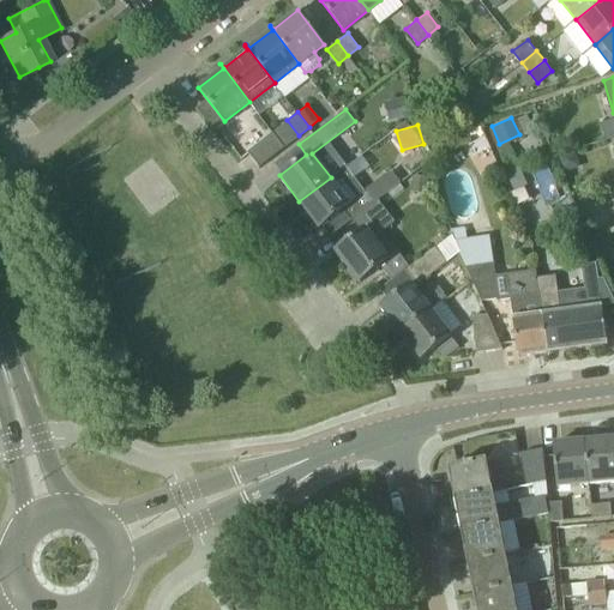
[(272,132),(266,136),(247,151),(259,165),(284,146),(272,132)]
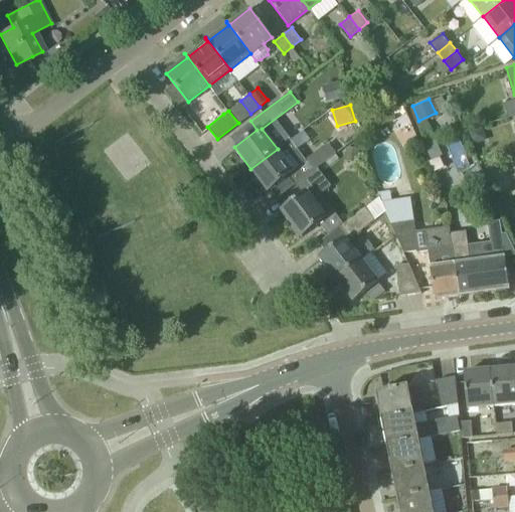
[(289,174),(296,184),(317,168),(316,166),(335,152),(327,142),(306,158),(298,148),(297,148),(290,139),(278,149),(250,169),(268,190),(289,174)]
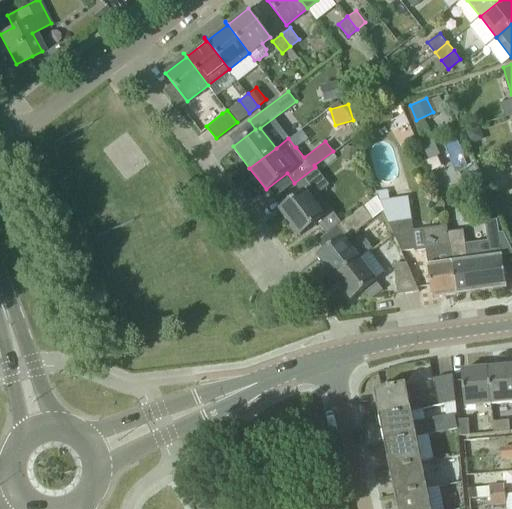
[(309,198),(318,191),(328,183),(315,167),(294,183),(301,192),(280,208),(300,234),(323,215),(309,198)]
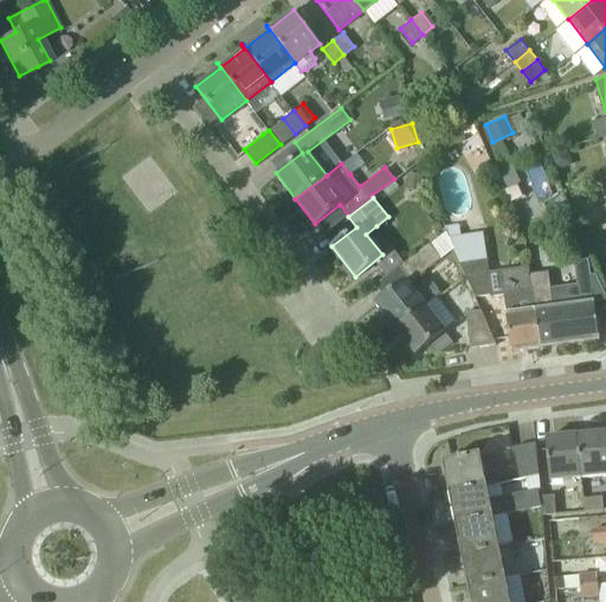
[(412,279),(440,257),(429,241),(400,264),(412,279)]
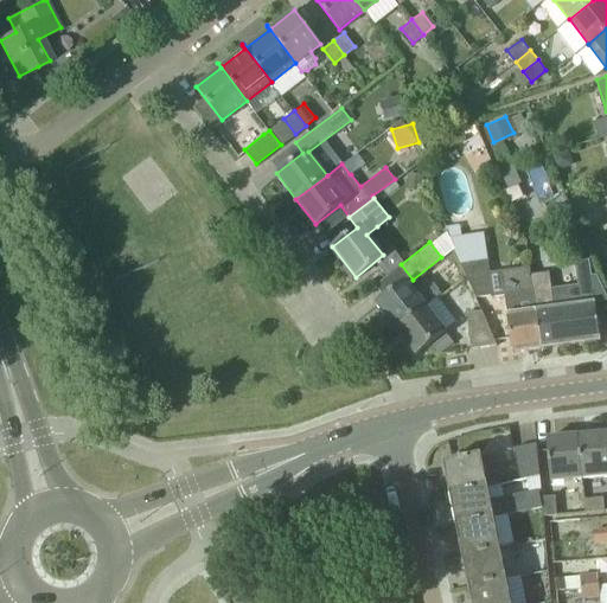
[(512,350),(541,346),(530,274),(529,265),(490,270),(489,263),(462,267),(474,295),(493,293),(493,295),(504,293),(512,350)]
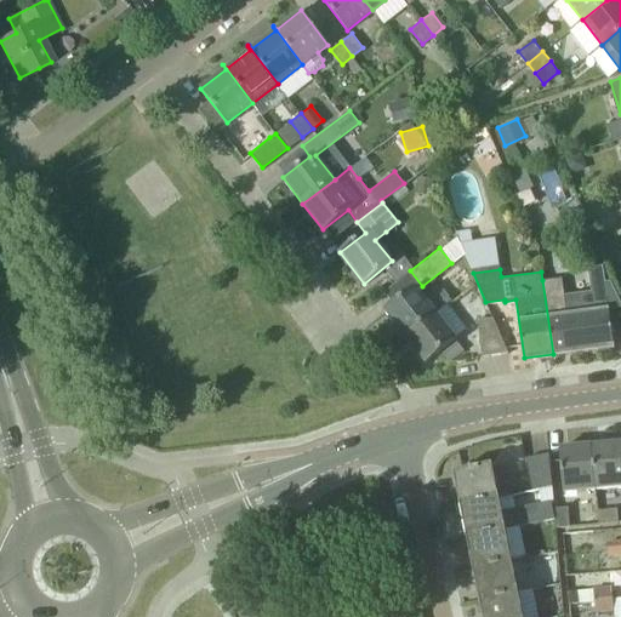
[(560,278),(542,280),(553,354),(614,346),(609,308),(567,314),(560,278)]
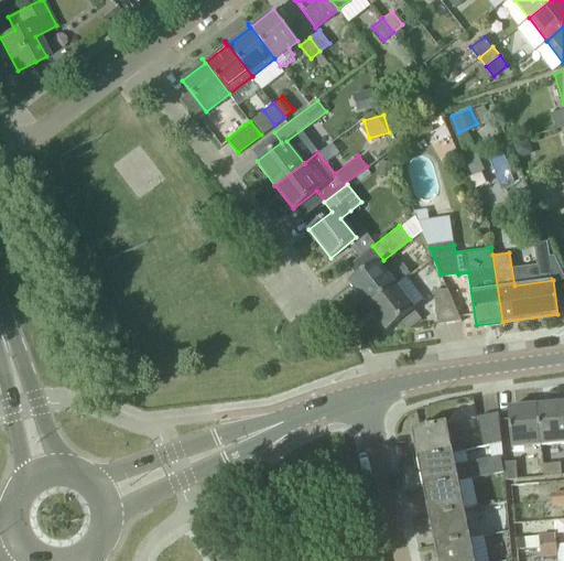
[(349,282),(367,305),(396,283),(410,272),(402,261),(388,272),(378,260),(349,282)]
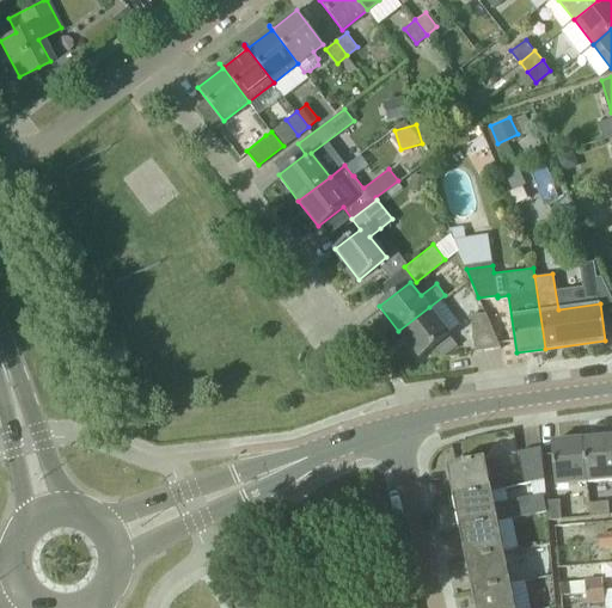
[(418,357),(448,333),(429,307),(398,331),(418,357)]
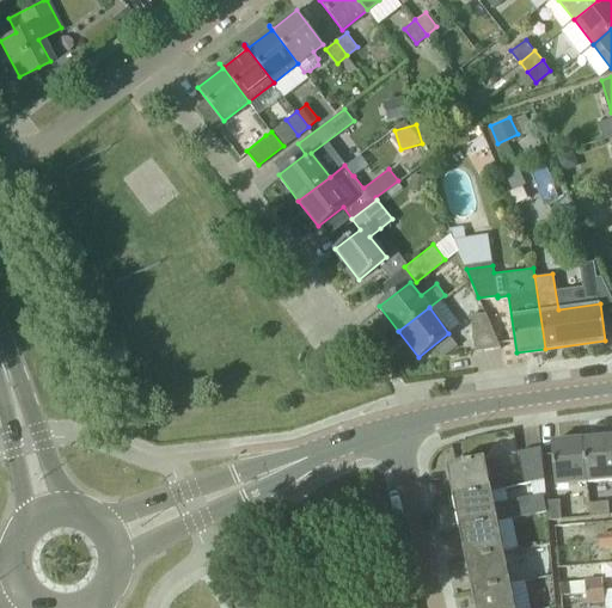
[(500,347),(487,315),(485,312),(470,313),(471,326),(476,350),(500,347)]
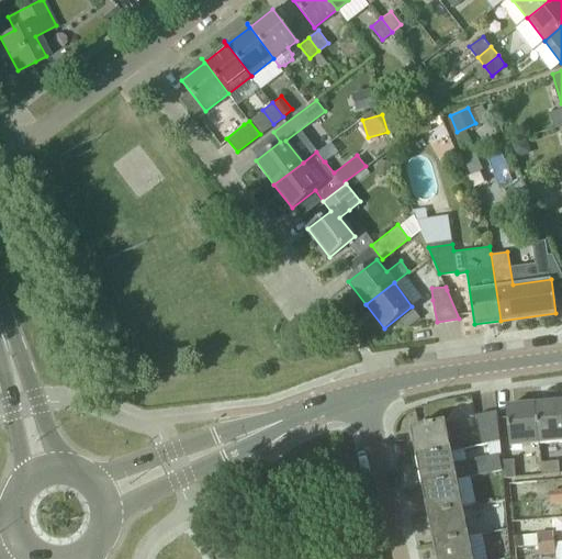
[(561,400),(536,402),(539,442),(561,439),(561,400)]
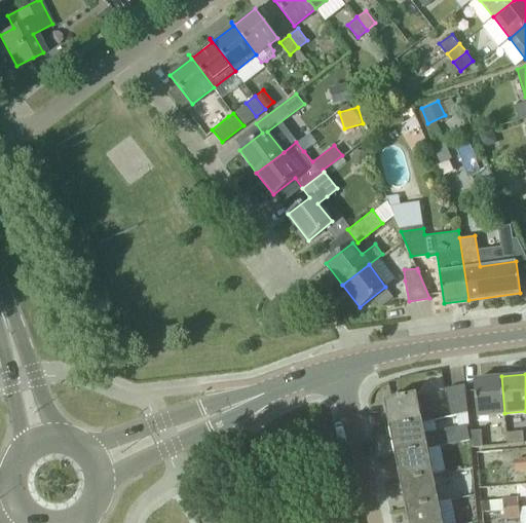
[(478,415),(504,413),(501,376),(474,379),(478,415)]
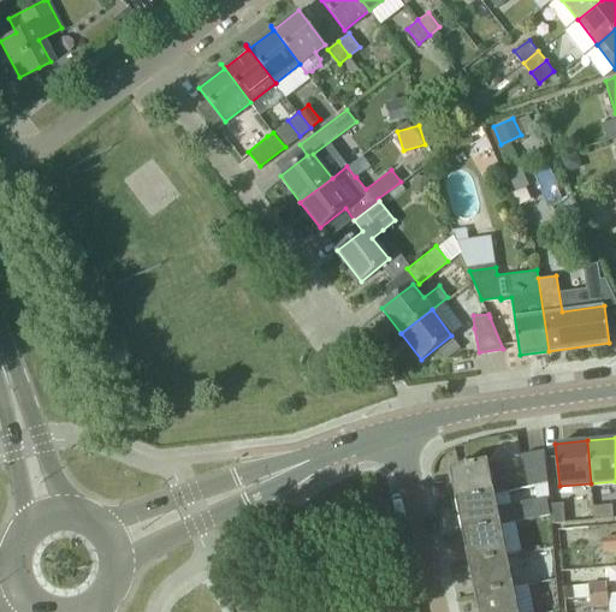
[(521,453),(526,477),(527,486),(548,481),(548,477),(544,449),(521,453)]
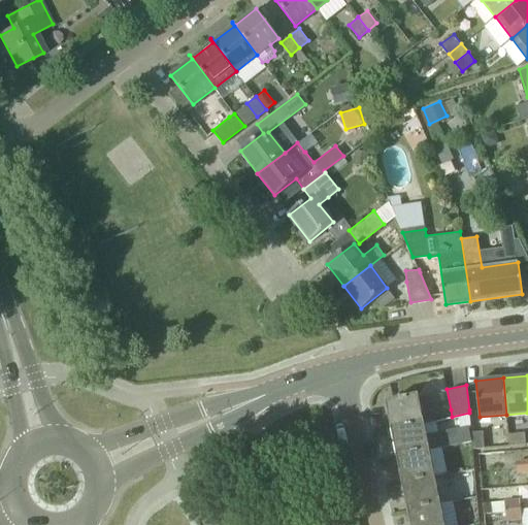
[(385,401),(391,428),(424,422),(419,395),(385,401)]
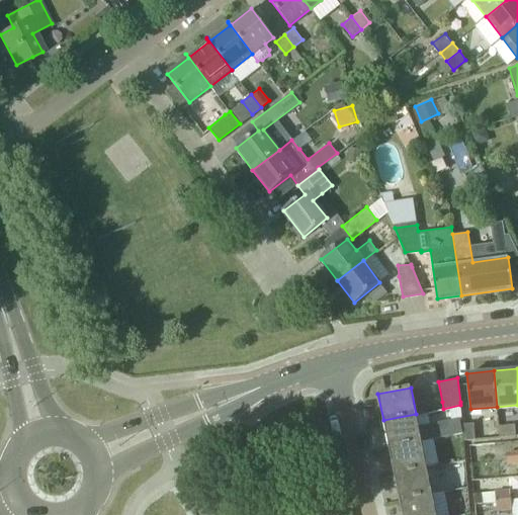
[(433,438),(462,432),(461,424),(460,424),(459,418),(428,424),(426,413),(416,415),(416,414),(383,420),(389,446),(433,438)]
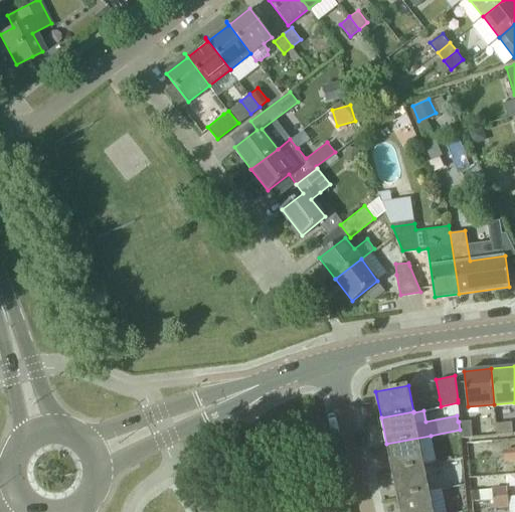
[(459,421),(460,430),(461,437),(472,436),(472,428),(471,419),(469,420),(459,421)]
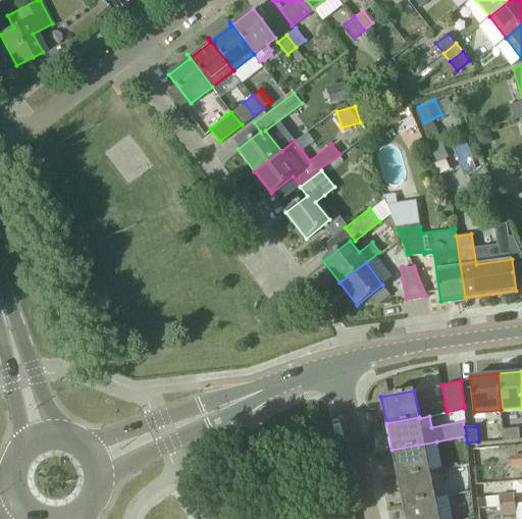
[(519,426),(503,428),(504,439),(520,438),(519,426)]
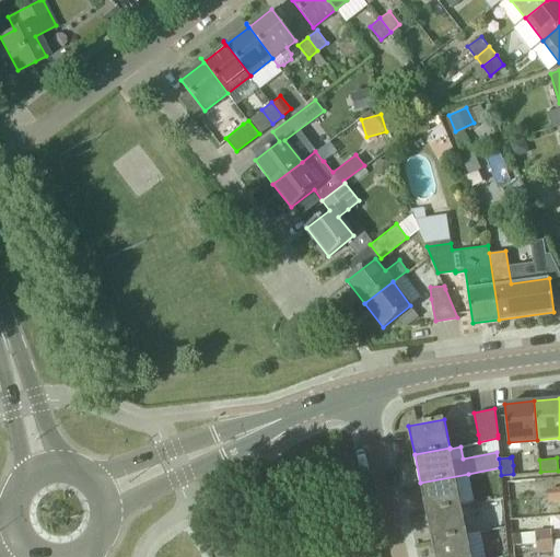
[(474,500),(468,474),(420,483),(426,511),(461,505),(461,502),(474,500)]
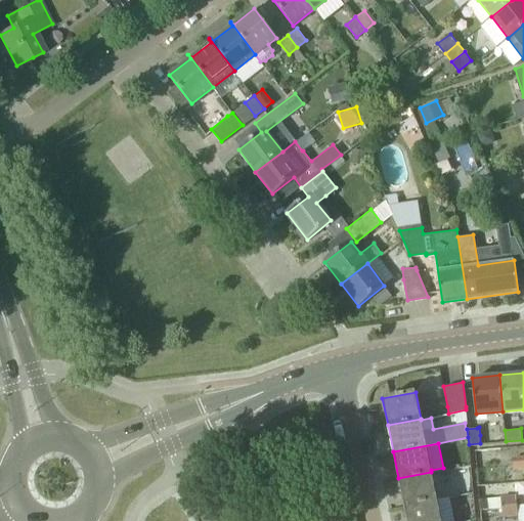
[(523,456),(512,457),(513,467),(523,466),(523,456)]
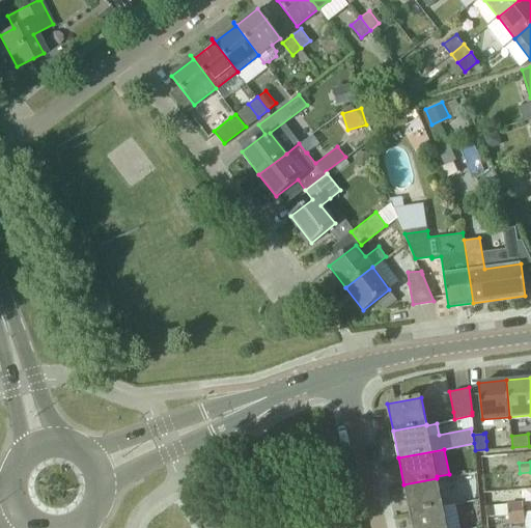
[(403,484),(410,511),(442,505),(437,478),(403,484)]
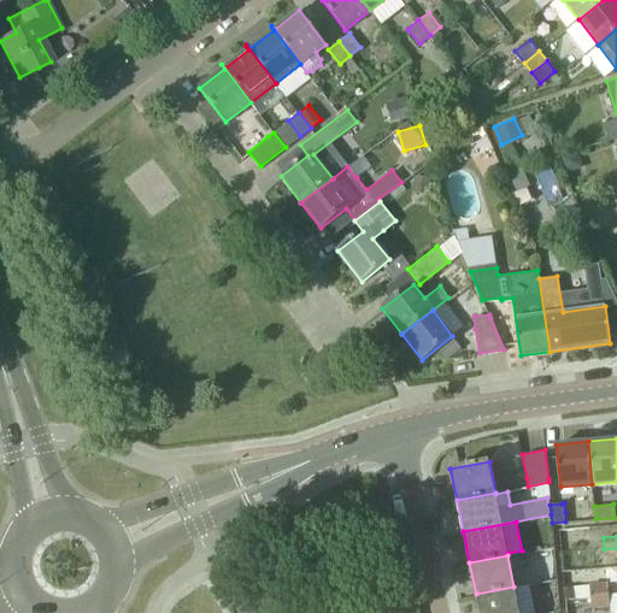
[(606,582),(589,584),(591,596),(609,595),(609,593),(616,591),(616,565),(605,566),(606,582)]
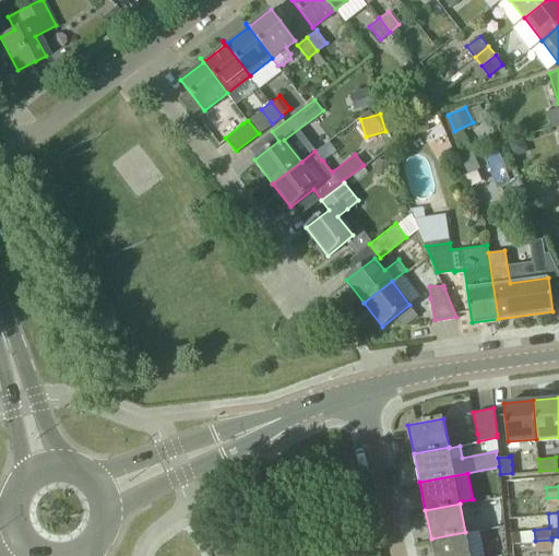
[(431,539),(433,555),(485,555),(480,530),(465,532),(431,539)]
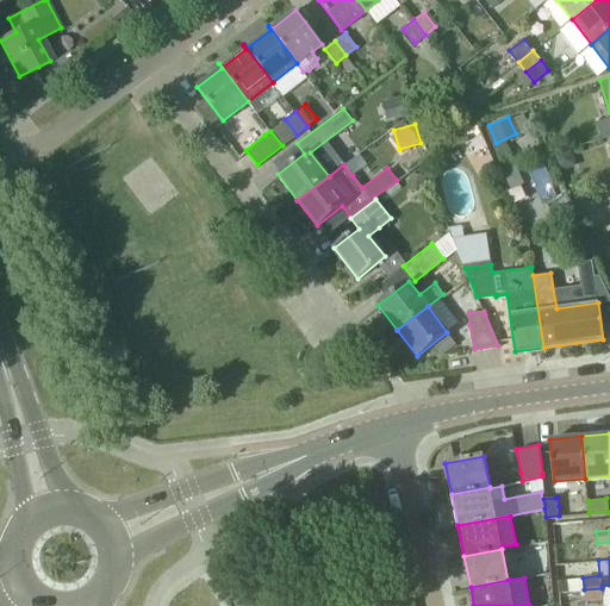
[(567,579),(558,580),(559,592),(568,591),(567,579)]
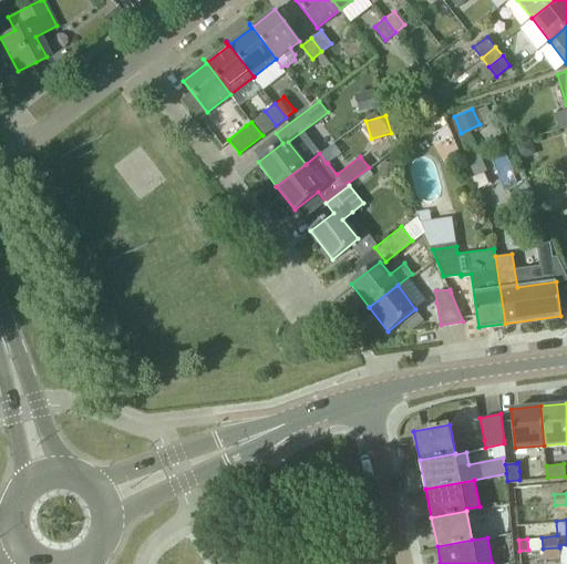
[(559,547),(543,549),(544,559),(560,557),(559,547)]
